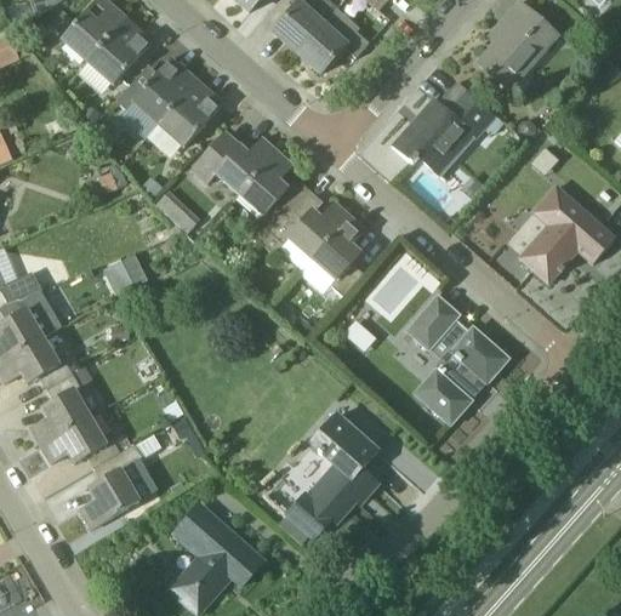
[(30,0),(36,16),(50,7),(57,3),(61,0),(30,0)]
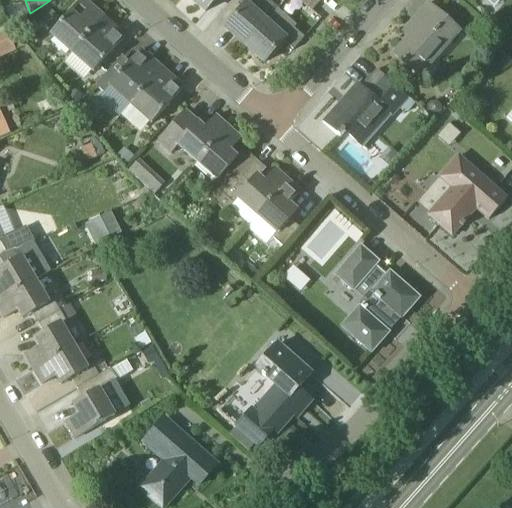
[(72,50),(104,14),(88,0),(78,0),(51,31),(72,50)]
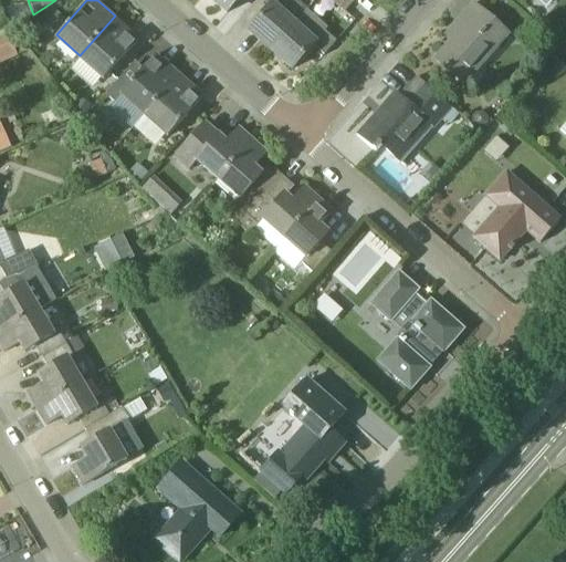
[(216,0),(227,10),(236,0),(216,0)]
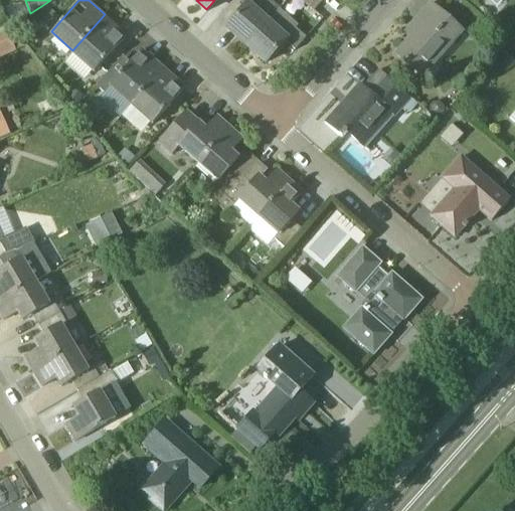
[(246,43),(274,12),(260,0),(248,0),(226,25),(246,43)]
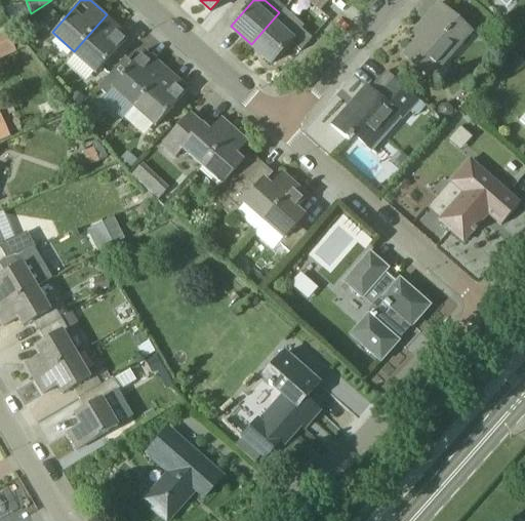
[(310,0),(320,9),(327,0),(310,0)]
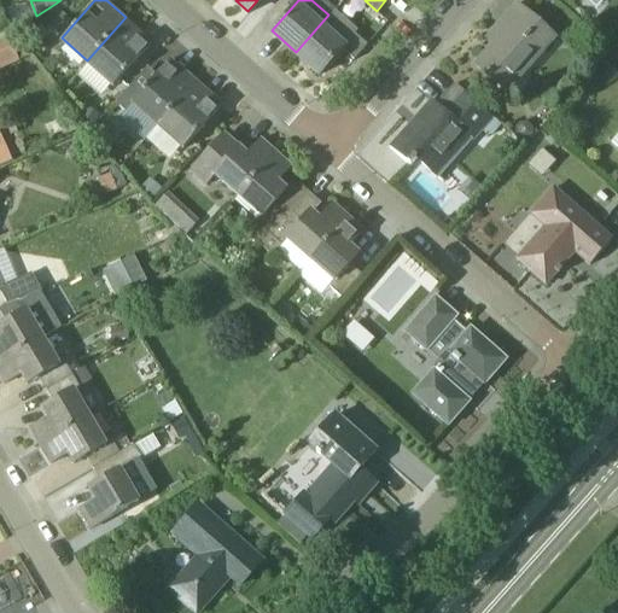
[(557,36),(535,17),(517,1),(501,18),(508,24),(476,62),(508,89),(557,36)]
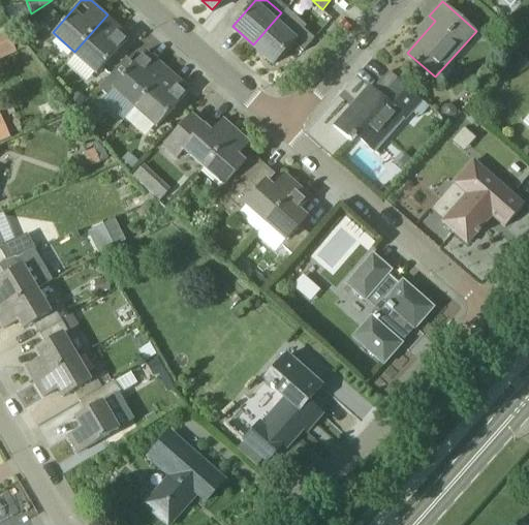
[(49,2),(42,6),(57,20),(61,14),(49,2)]
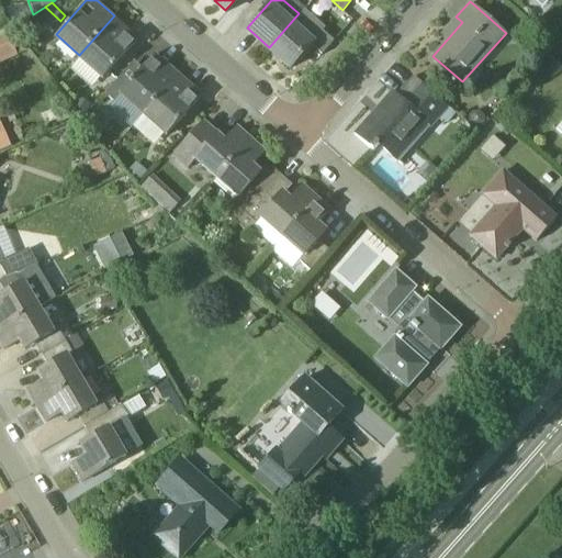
[(322,52),(334,38),(323,29),(326,25),(305,7),(299,13),(269,47),(290,66),(312,42),(322,52)]
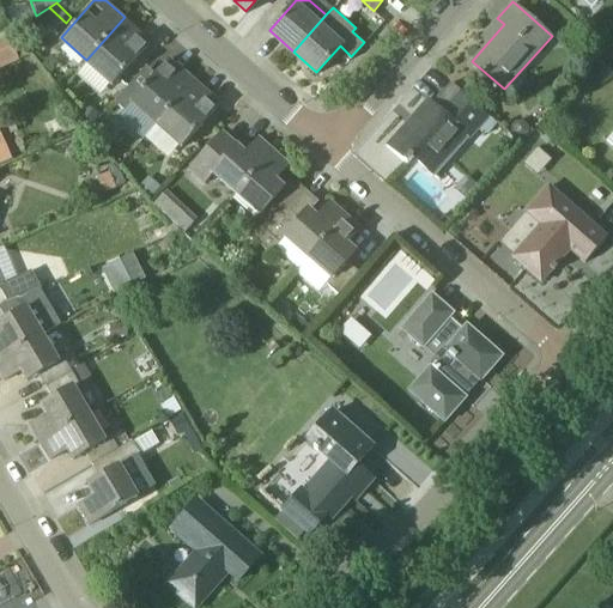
[(113,83),(151,40),(125,17),(86,60),(113,83)]
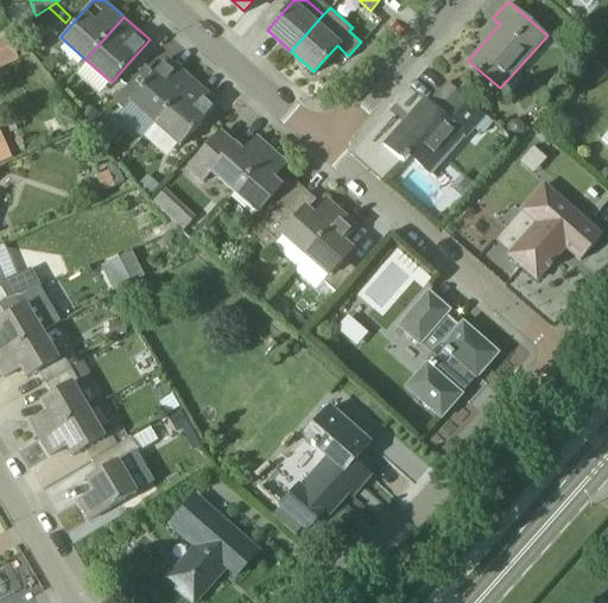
[(26,39),(13,44),(8,33),(0,36),(0,64),(31,51),(26,39)]
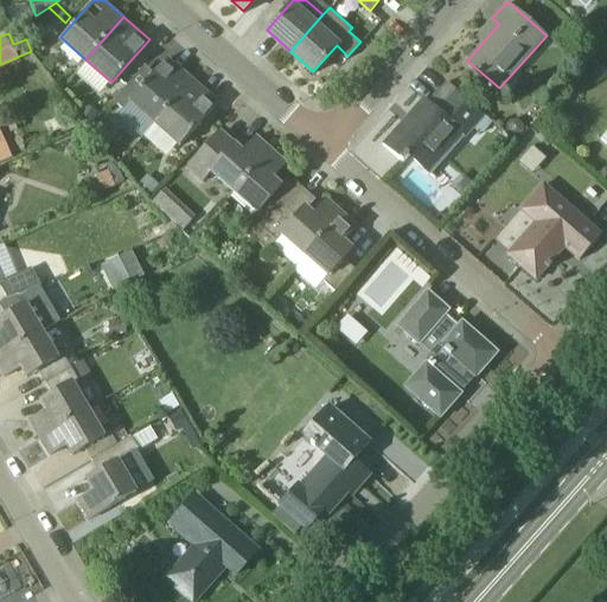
[(123,107),(129,98),(155,121),(192,78),(167,56),(141,85),(140,84),(140,85),(132,78),(133,77),(132,77),(114,98),(123,107)]
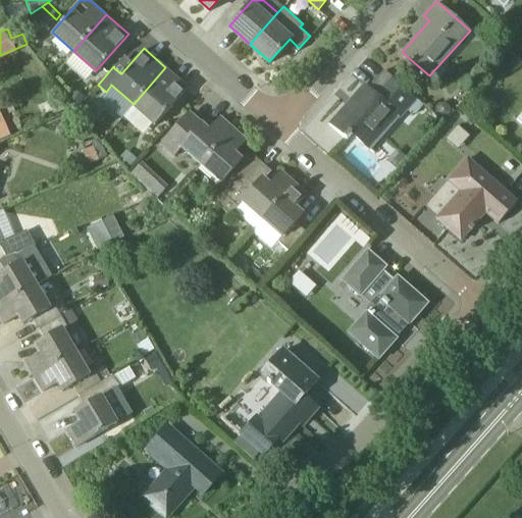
[(146,134),(188,87),(165,67),(134,104),(123,114),(146,134)]
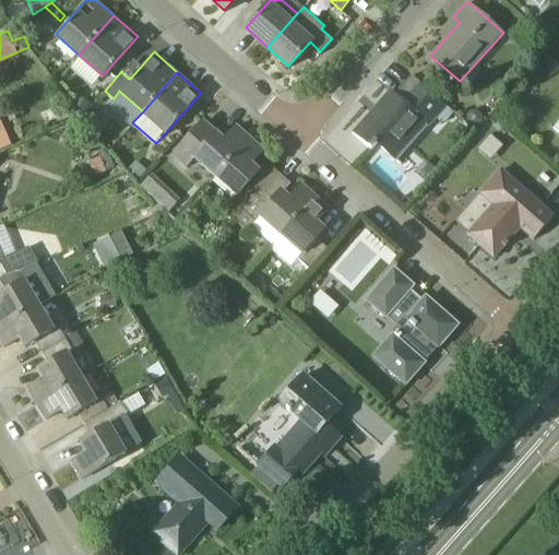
[(429,125),(437,116),(448,104),(412,72),(394,92),(390,89),(377,104),(381,107),(358,133),(354,130),(353,131),(371,148),(377,141),(395,157),(425,122),(429,125)]
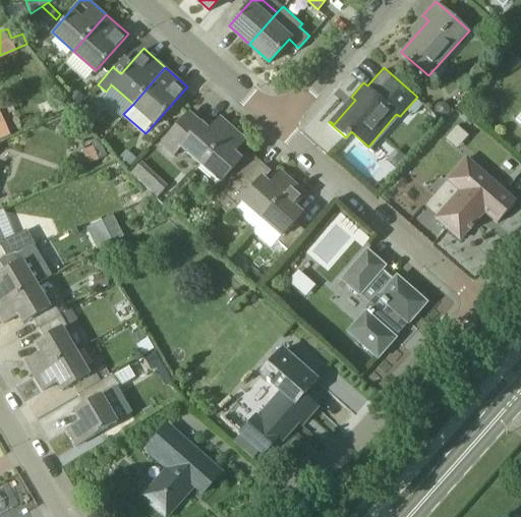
[(74,88),(69,96),(80,102),(84,95),(74,88)]
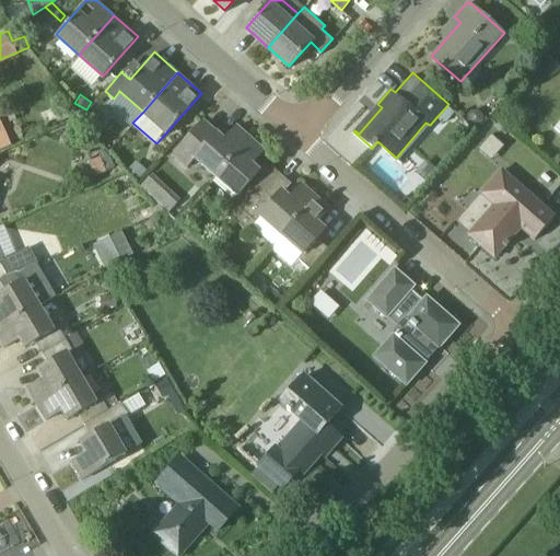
[(448,104),(438,116),(441,118),(442,117),(445,120),(455,109),(448,104)]
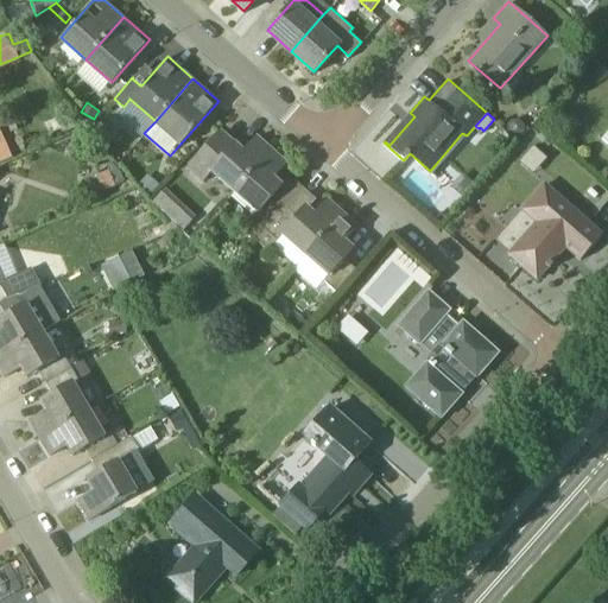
[(93,126),(102,137),(115,127),(106,115),(93,126)]
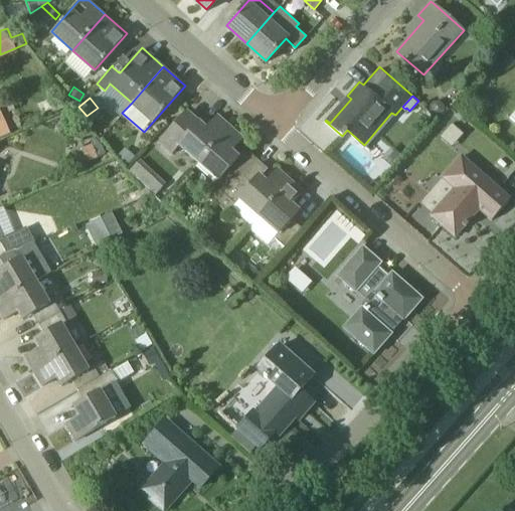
[(0,108),(0,133),(9,129),(0,108)]
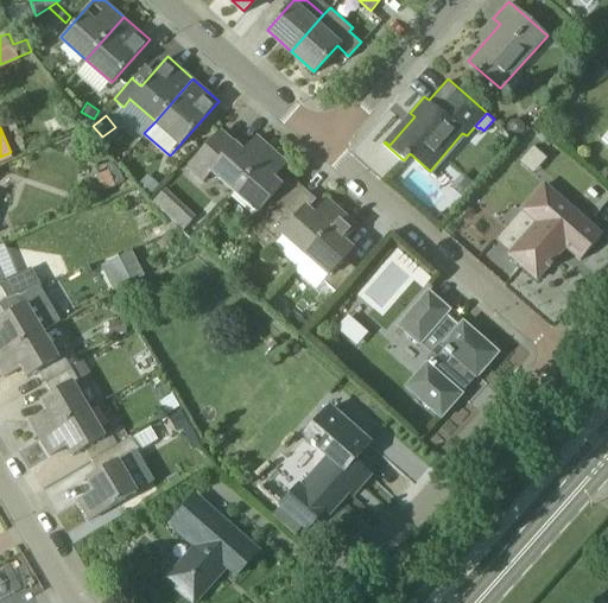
[(244,150),(222,132),(220,128),(211,139),(214,141),(189,169),(203,182),(213,171),(233,190),(271,148),(257,134),(244,150)]
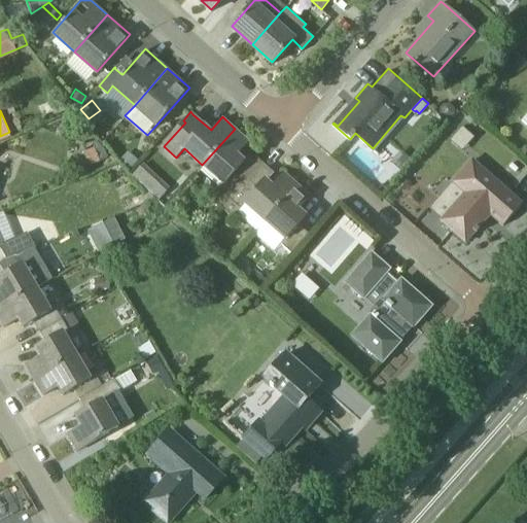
[(230,197),(247,177),(237,168),(244,160),(237,152),(248,140),(235,129),(202,165),(222,183),(219,186),(230,197)]
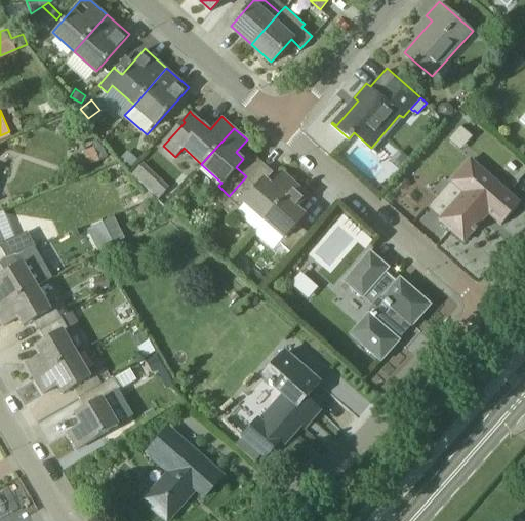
[(102,144),(95,137),(92,139),(94,146),(83,150),(89,163),(99,159),(98,157),(107,154),(102,144)]
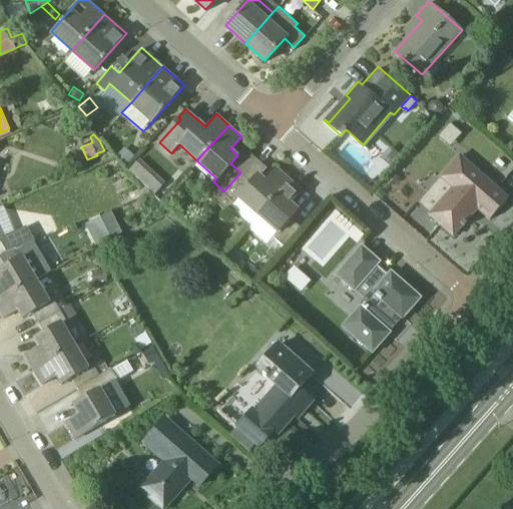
[(134,153),(125,145),(117,153),(126,162),(134,153)]
